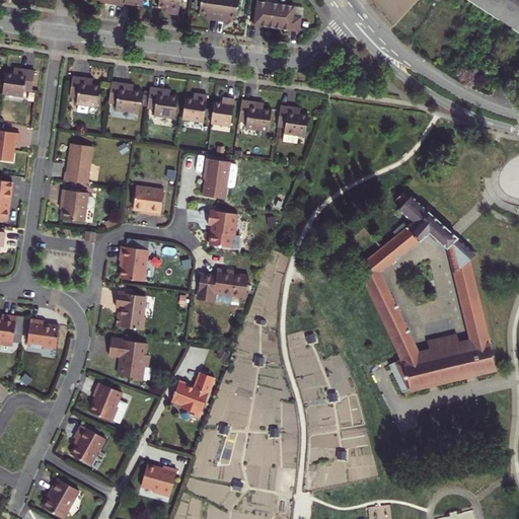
[(159,13),(173,15),(175,0),(153,0),(152,7),(160,8),(159,13)]
